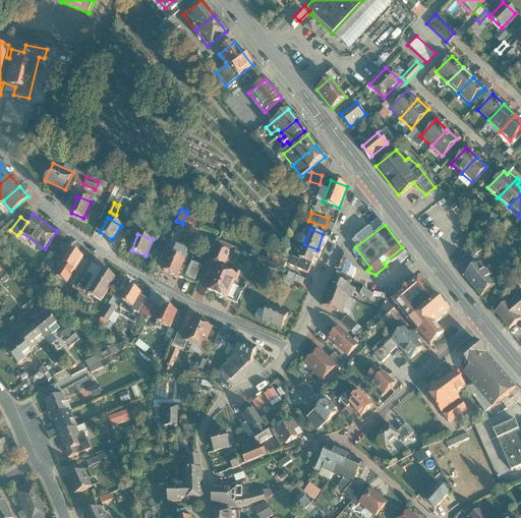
[(317,249),(304,244),(299,257),(311,263),(317,249)]
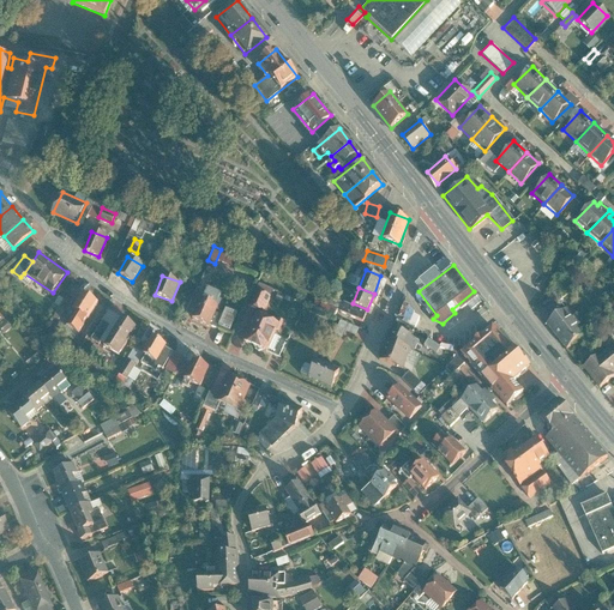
[(263,310),(269,296),(254,290),(247,305),(263,310)]
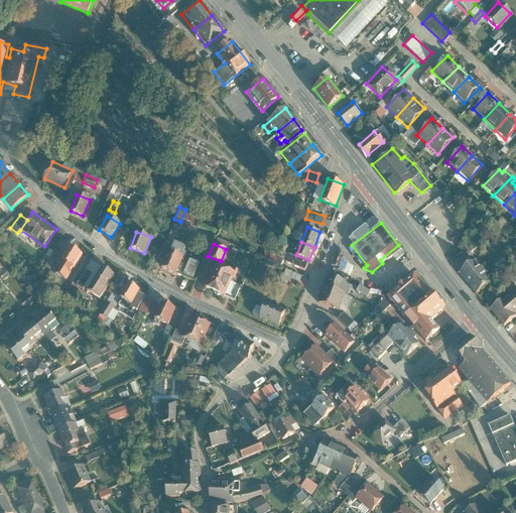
[(65,278),(81,254),(70,247),(60,261),(61,262),(55,272),(65,278)]
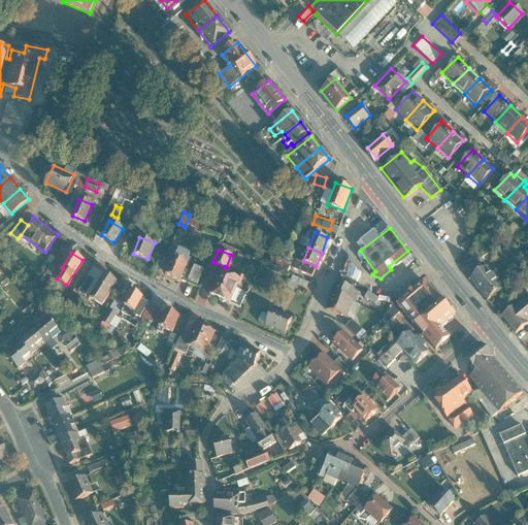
[(185,269),(187,263),(171,257),(165,273),(179,280),(185,269)]
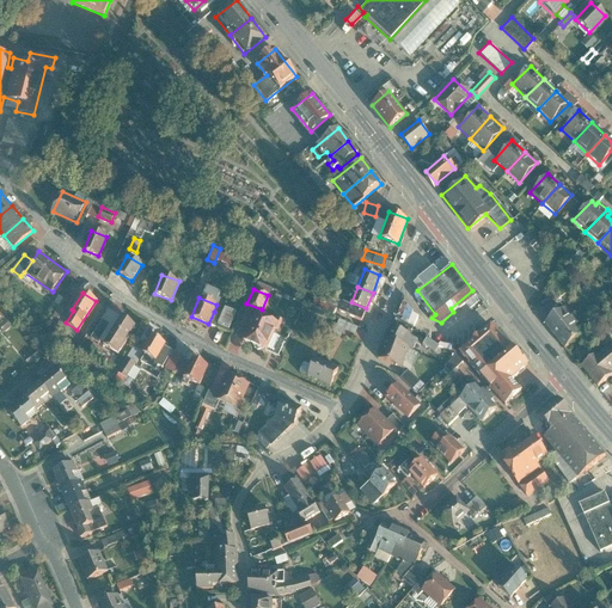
[(415,323),(421,314),(412,309),(415,307),(408,302),(401,314),(415,323)]
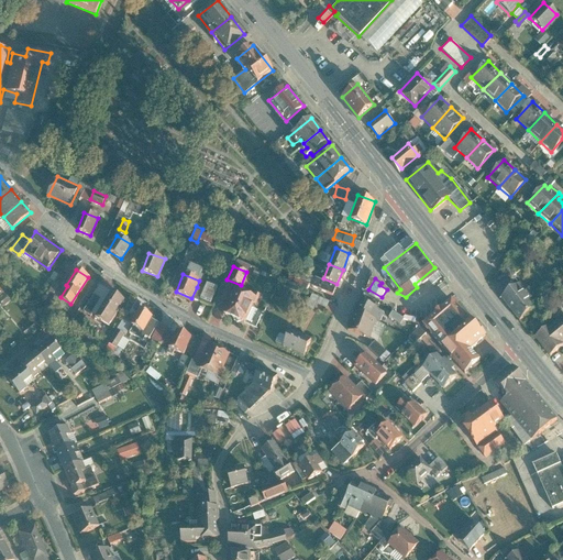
[(521,281),(501,296),(520,319),(537,306),(533,302),(536,299),(521,281)]
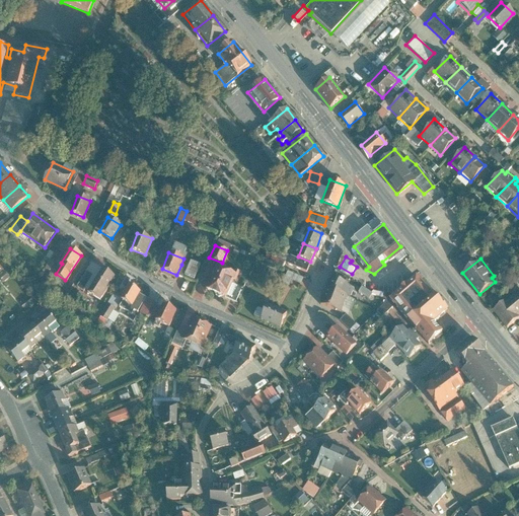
[(188,267),(181,265),(176,275),(183,277),(188,267)]
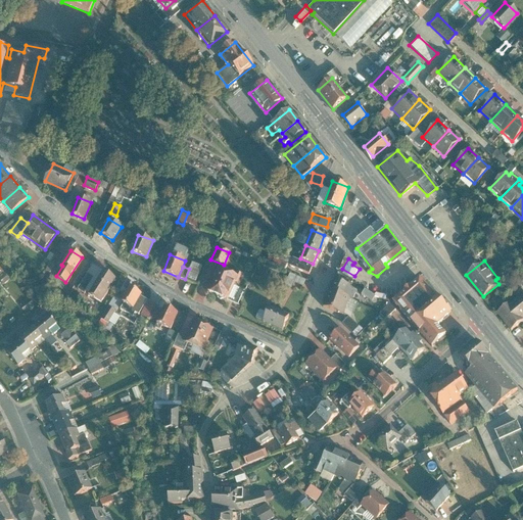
[(226,299),(236,276),(217,268),(207,291),(226,299)]
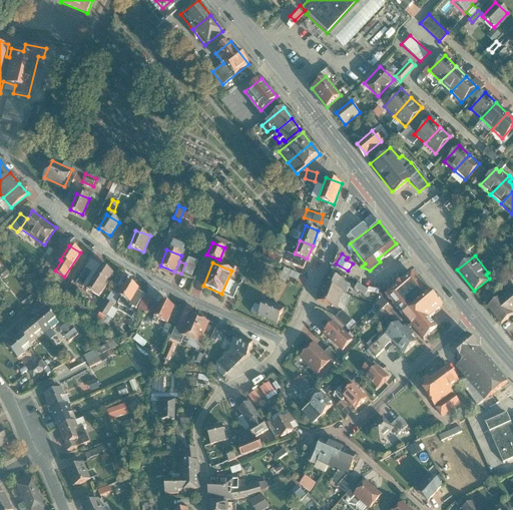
[(112,284),(117,276),(101,265),(95,274),(94,276),(86,288),(99,296),(108,281),(112,284)]
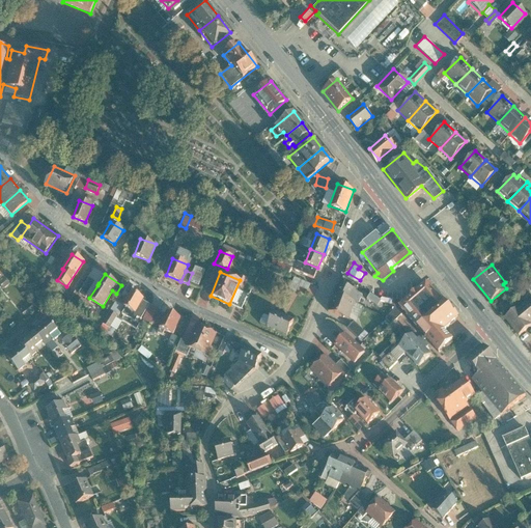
[(311,282),(295,275),(291,282),(308,288),(311,282)]
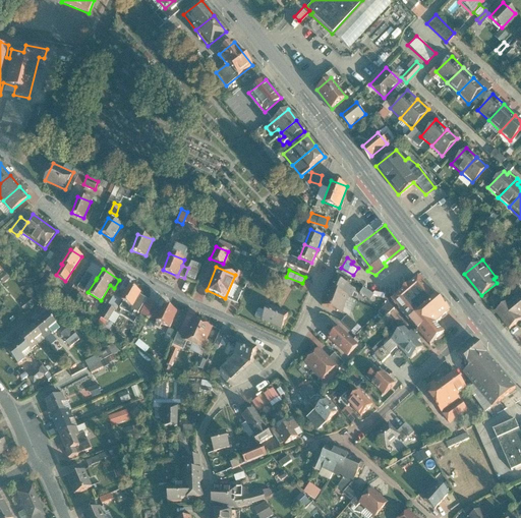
[(96,280),(97,278),(87,272),(76,287),(83,291),(93,278),(96,280)]
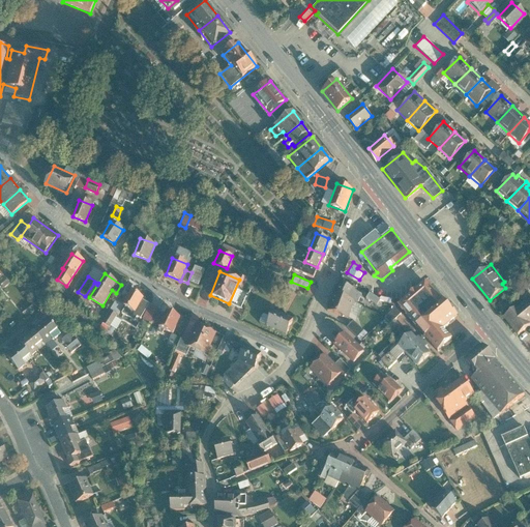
[(359,288),(340,281),(334,296),(354,303),(359,288)]
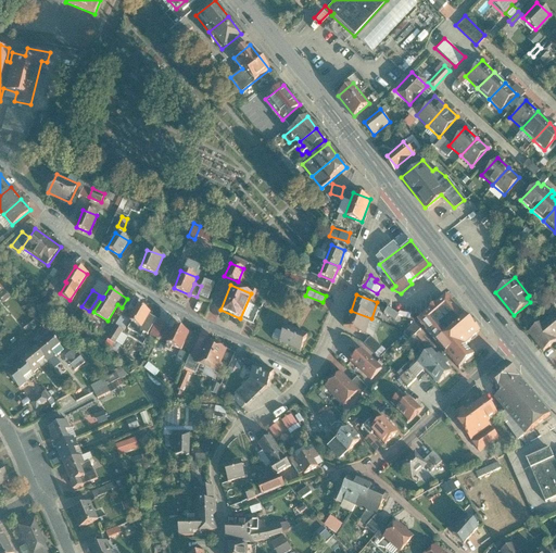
[(446,294),(416,321),(460,374),(478,360),(466,346),(479,334),(446,294)]
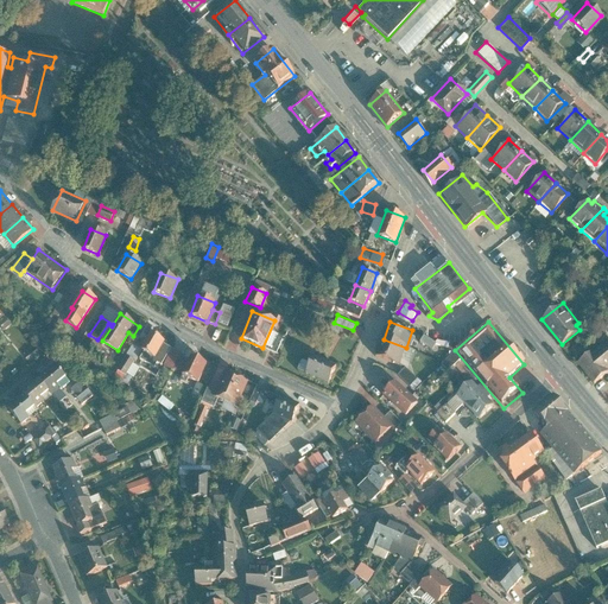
[(152,358),(163,341),(149,332),(138,350),(152,358)]
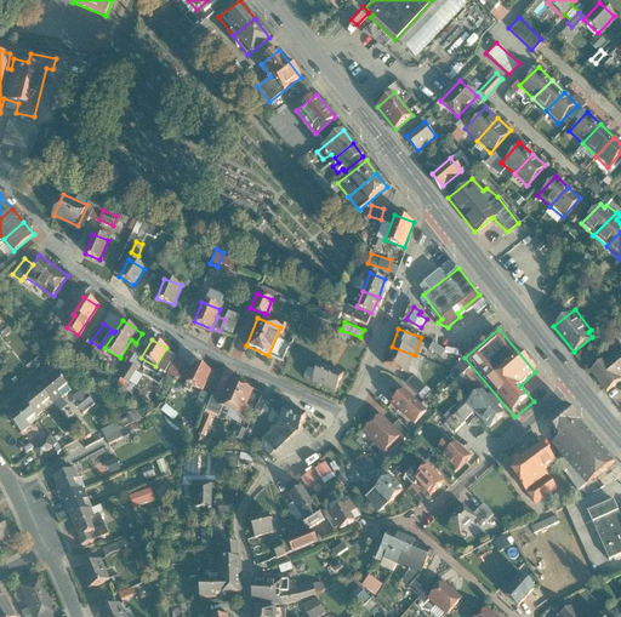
[(408,372),(415,355),(392,347),(385,364),(408,372)]
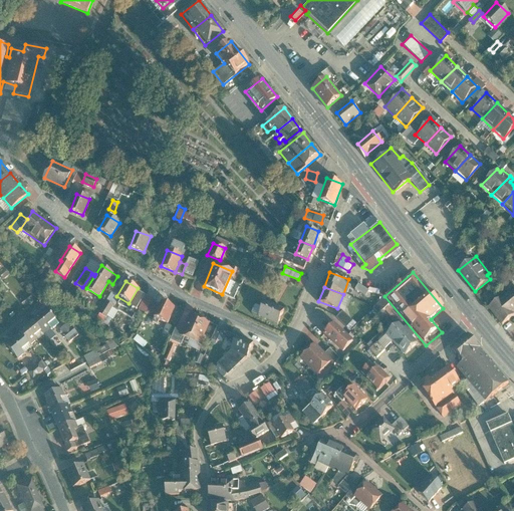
[(513,311),(513,288),(503,297),(502,296),(488,307),(501,324),(513,314),(513,311)]
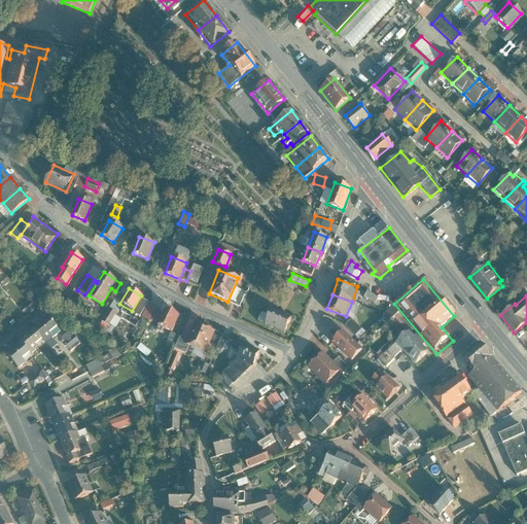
[(141,315),(149,319),(156,305),(148,301),(141,315)]
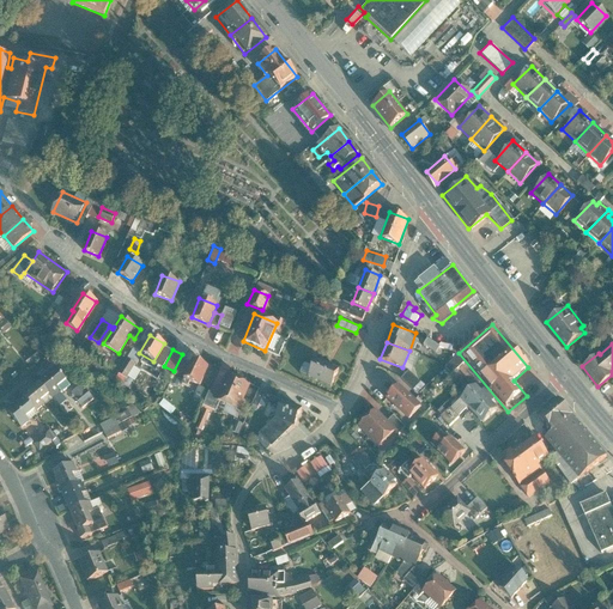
[(445,365),(453,371),(463,359),(456,352),(445,365)]
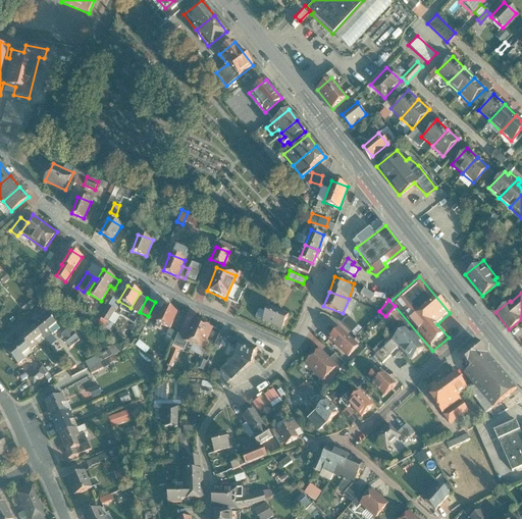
[(107,321),(114,309),(107,305),(100,317),(107,321)]
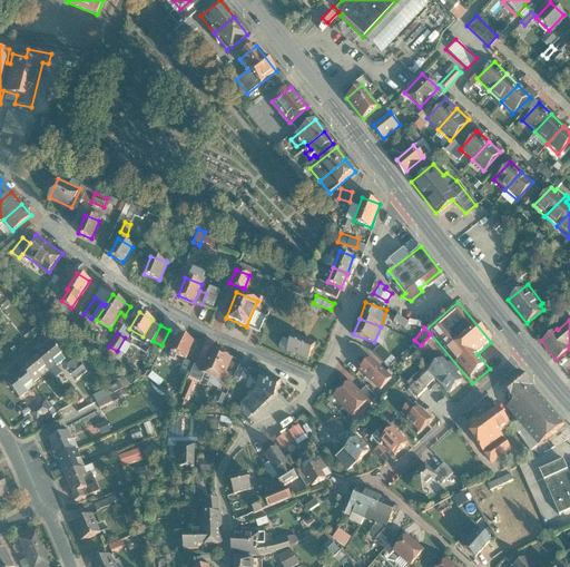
[(315,342),(293,333),(286,351),(307,361),(315,342)]
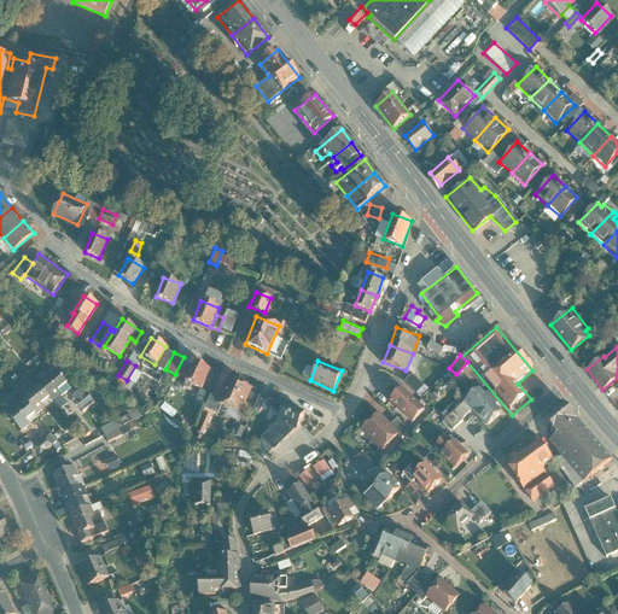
[(200,390),(210,369),(193,362),(185,382),(200,390)]
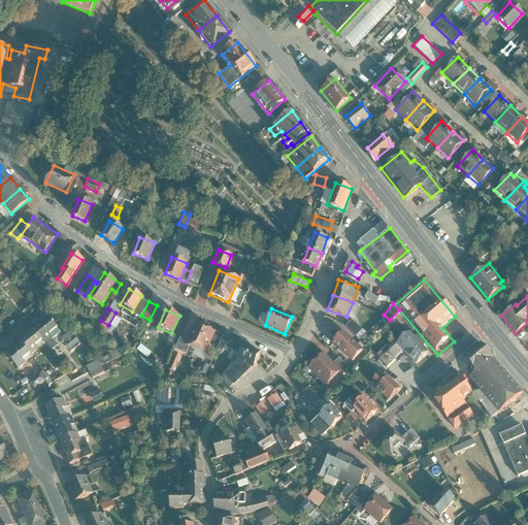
[(47,318),(32,330),(44,343),(51,338),(47,334),(57,327),(47,318)]
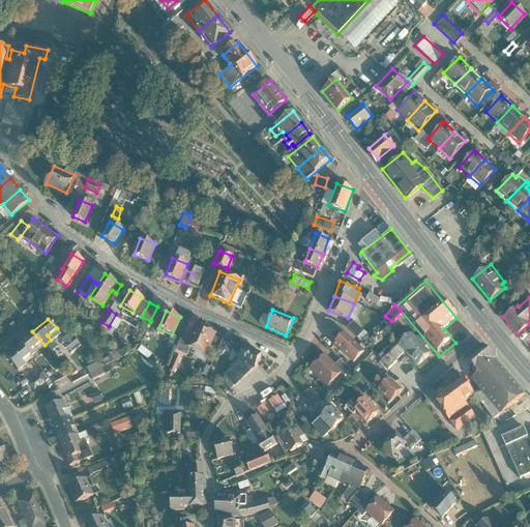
[(363,329),(353,320),(347,327),(357,335),(363,329)]
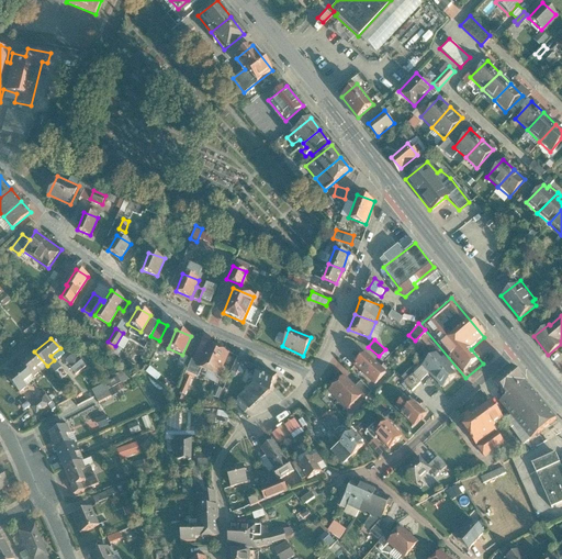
[(218,378),(228,353),(208,344),(200,362),(198,369),(218,378)]
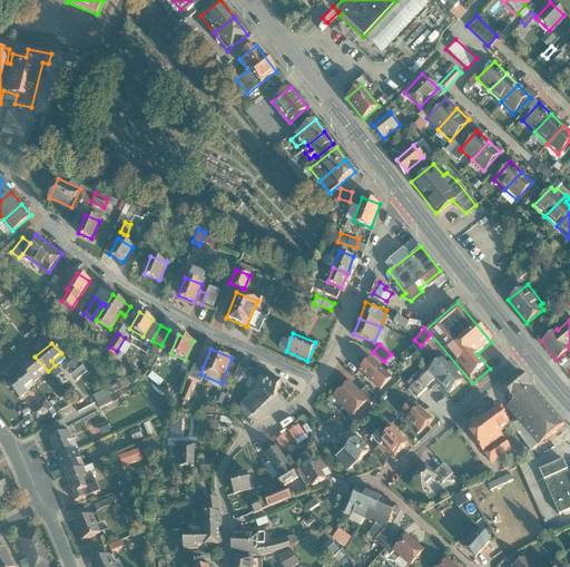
[(48,371),(35,357),(19,370),(20,370),(31,382),(32,384),(48,371)]
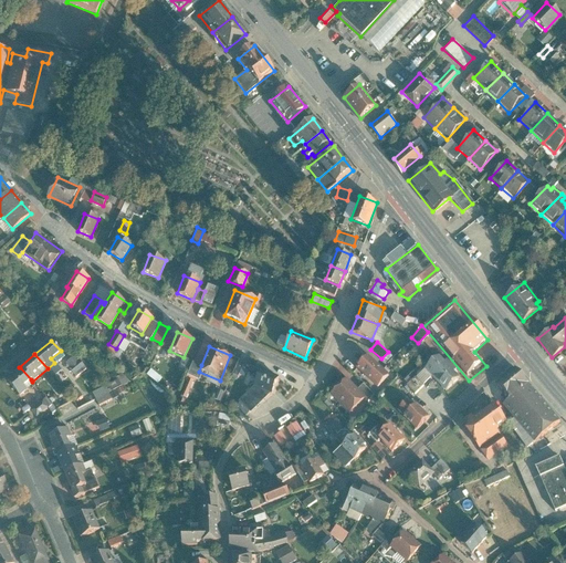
[(368,355),(357,366),(378,384),(388,374),(368,355)]
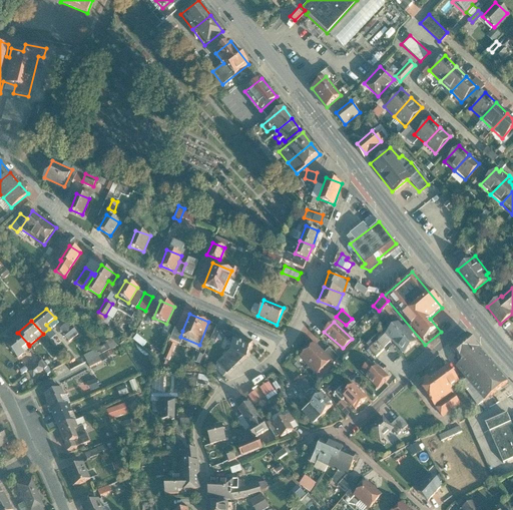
[(399,323),(386,335),(404,354),(417,343),(399,323)]
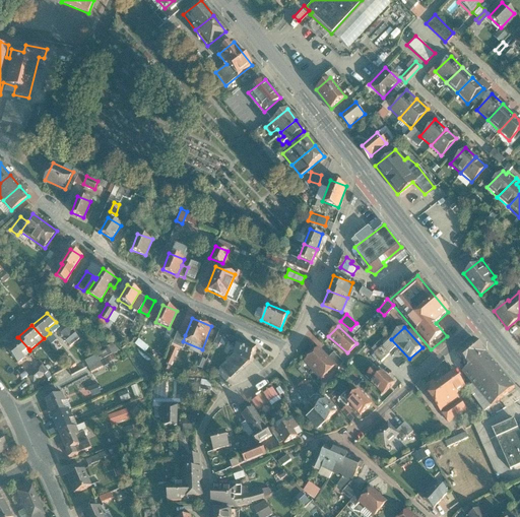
[(183,341),(185,335),(177,332),(172,344),(180,347),(183,341)]
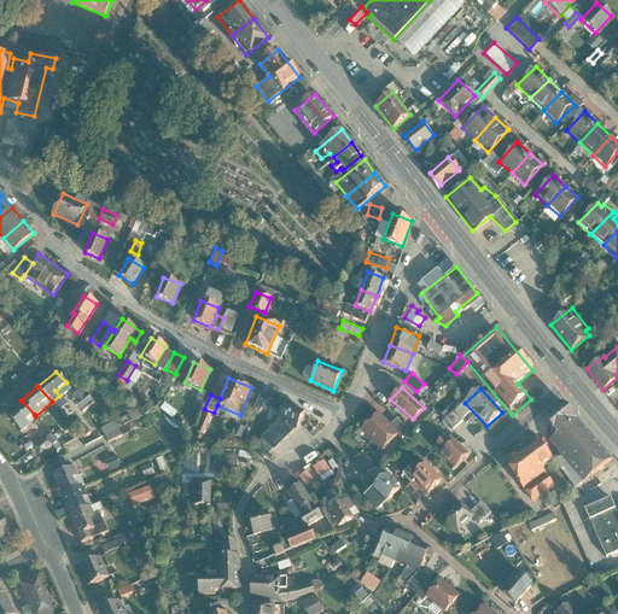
[(260,410),(266,398),(258,395),(252,408),(260,410)]
